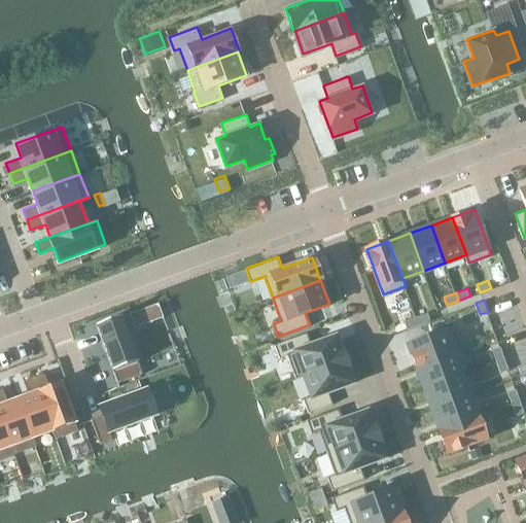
[(159,302),(131,312),(136,324),(164,314),(159,302)]
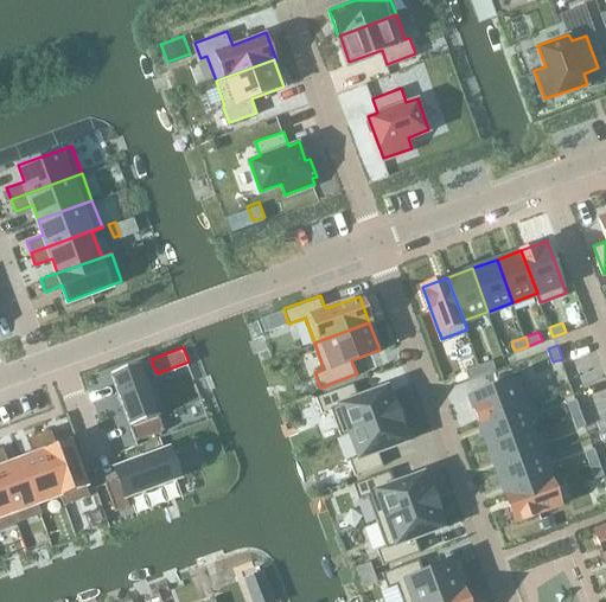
[(492,359),(479,364),(483,372),(496,367),(492,359)]
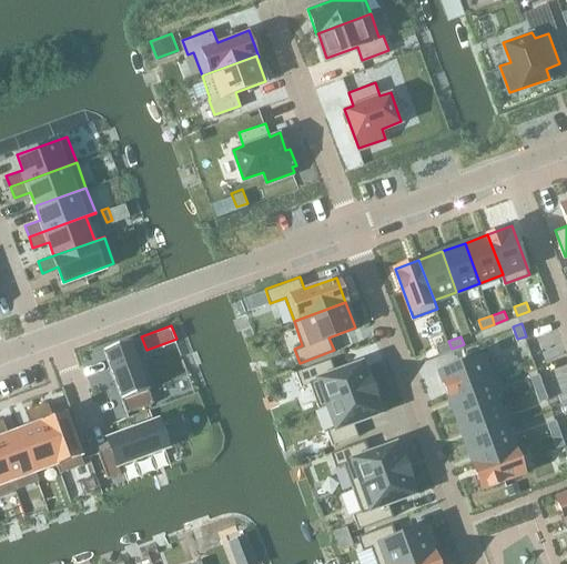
[(131,339),(104,349),(128,411),(154,401),(131,339)]
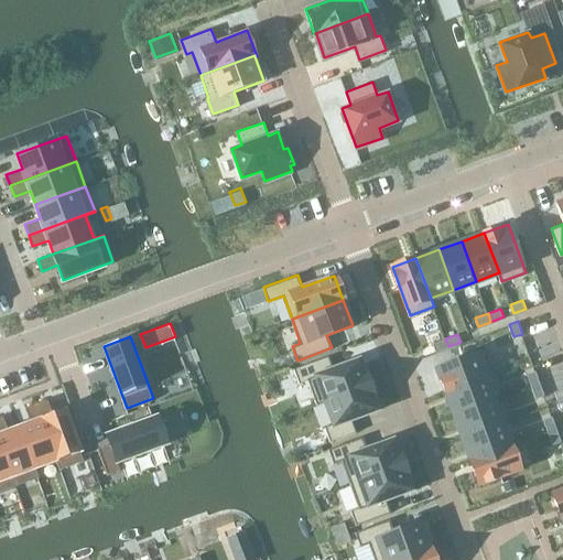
[(445,338),(433,343),(435,351),(448,346),(445,338)]
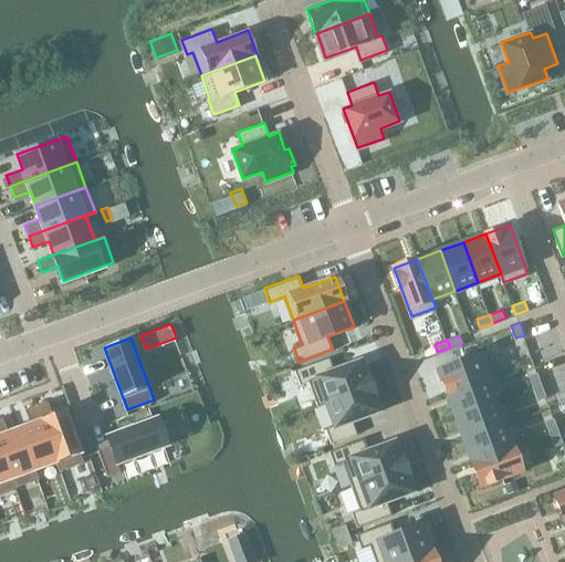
[(487,351),(438,368),(447,393),(495,374),(487,351)]
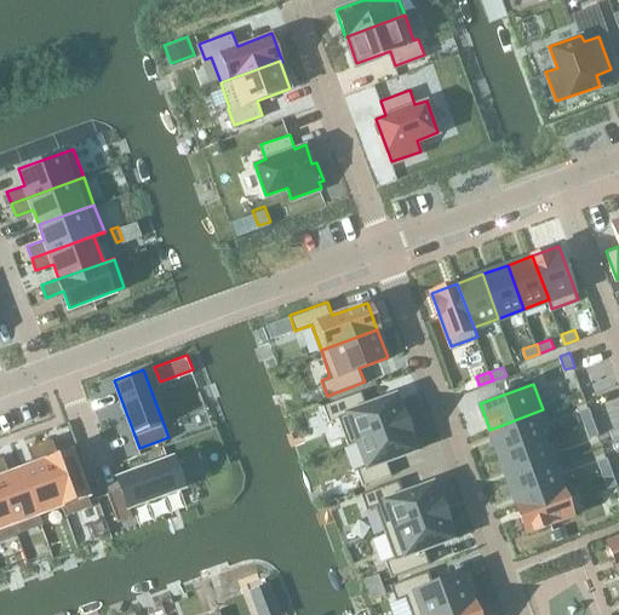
[(361,390),(324,404),(330,420),(338,417),(348,442),(406,421),(402,409),(401,409),(395,394),(366,403),(361,390)]
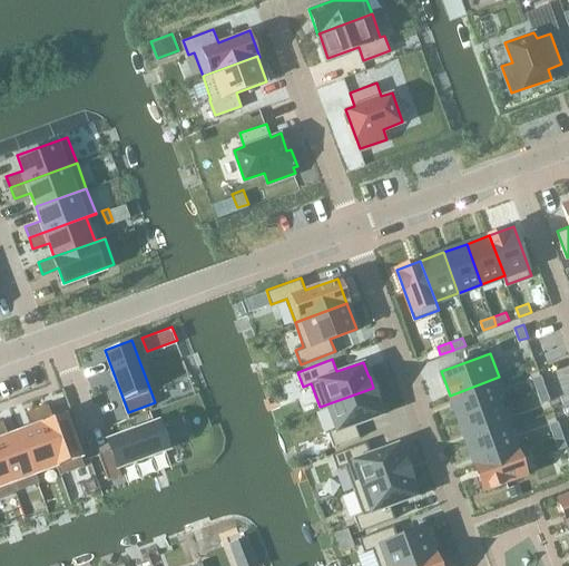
[(541,373),(532,377),(538,389),(546,387),(541,373)]
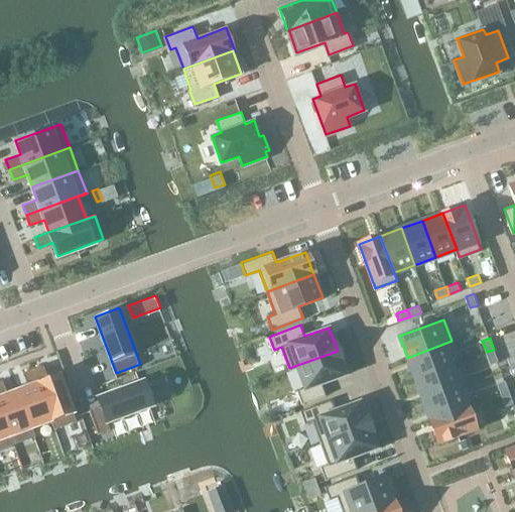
[(452,341),(407,358),(415,378),(452,365),(444,345),(452,343),(452,341)]
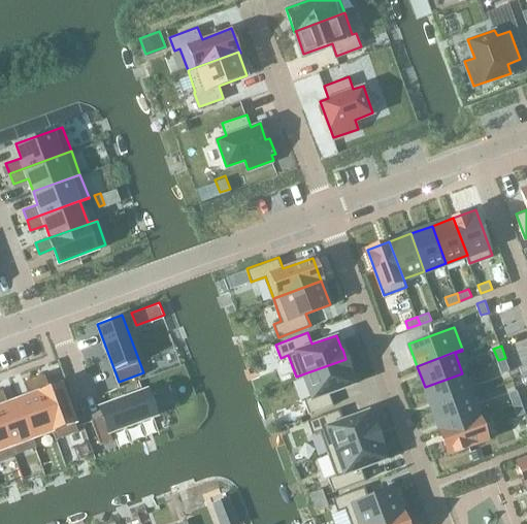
[(505,358),(498,360),(502,372),(509,369),(505,358)]
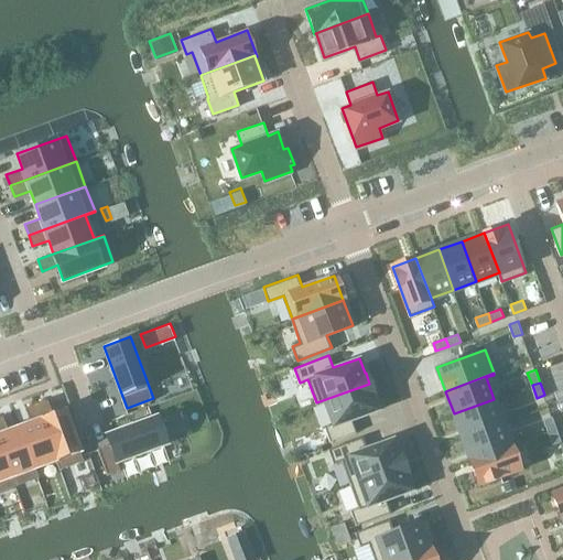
[(369,384),(316,402),(316,404),(325,400),(333,423),(325,427),(331,441),(356,431),(352,419),(378,409),(372,395),(374,395),(369,384)]
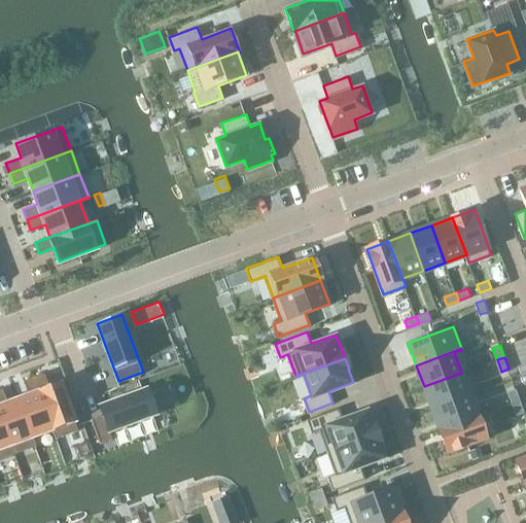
[(44,372),(34,376),(57,438),(78,429),(61,382),(49,386),(44,372)]
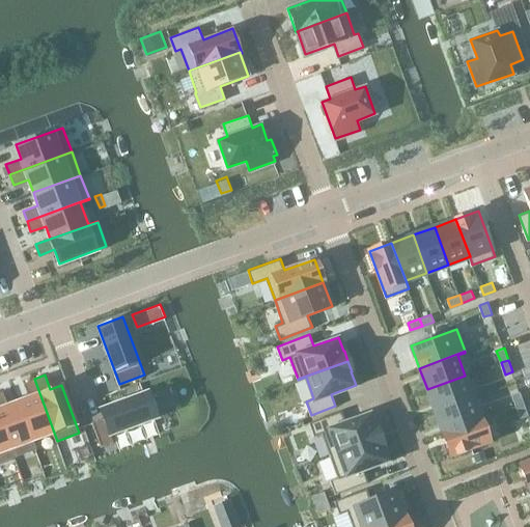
[(465,376),(427,389),(435,411),(473,397),(465,376)]
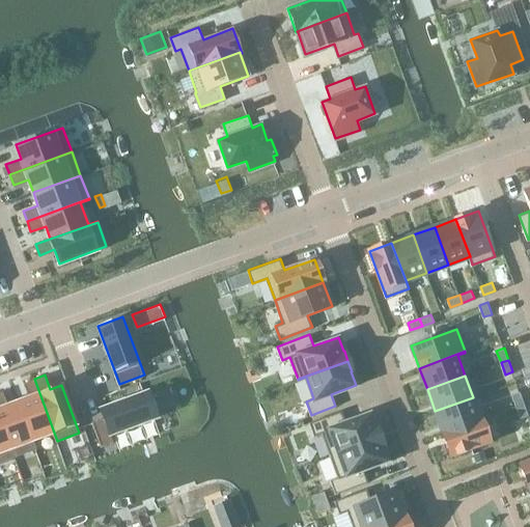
[(29,397),(19,401),(36,448),(33,439),(53,432),(56,441),(57,441),(34,379),(24,382),(29,397)]
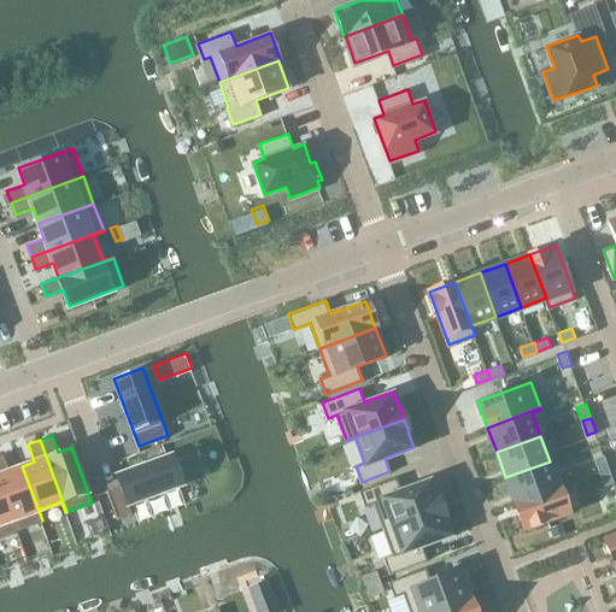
[(3,453),(0,453),(0,481),(17,530),(42,521),(22,466),(10,470),(3,453)]
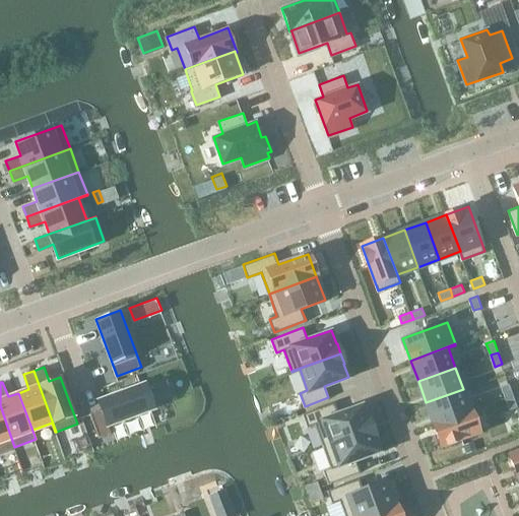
[(102,407),(90,412),(99,437),(112,432),(109,425),(153,407),(144,383),(100,400),(102,407)]
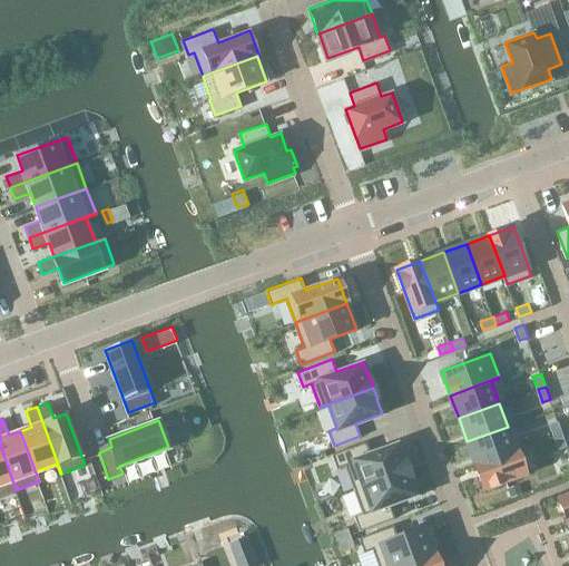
[(558,420),(549,422),(555,436),(562,432),(558,420)]
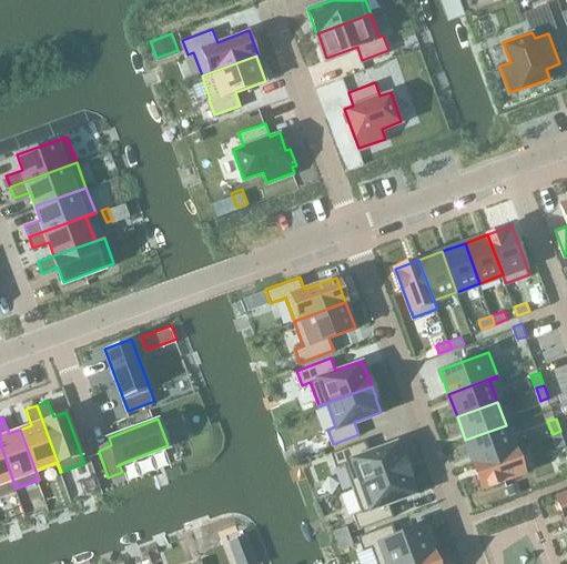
[(506,425),(465,440),(474,463),(514,447),(506,425)]
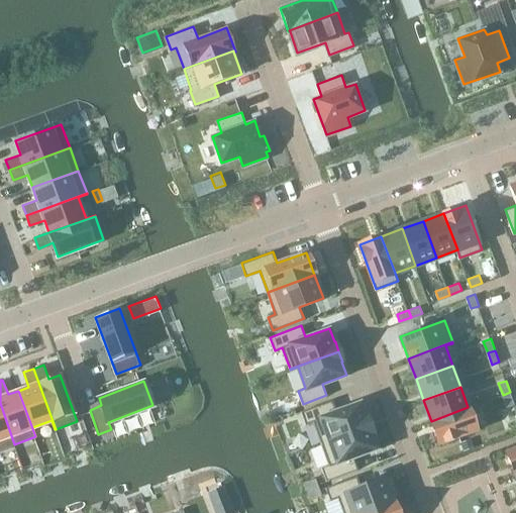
[(510,392),(503,395),(507,406),(514,403),(510,392)]
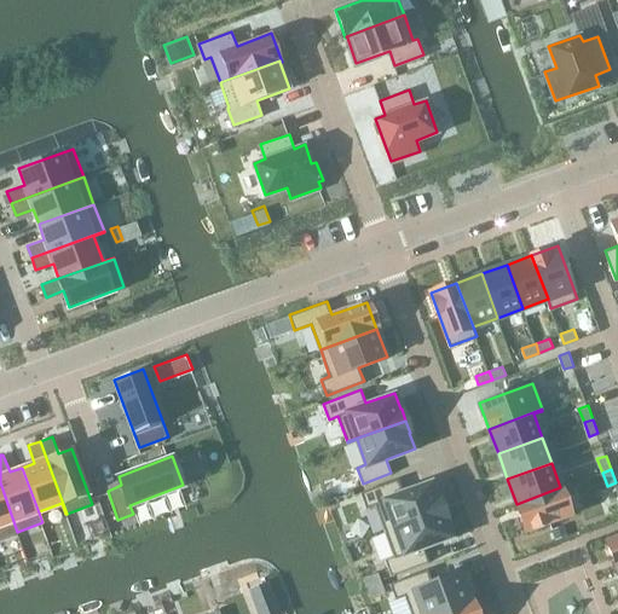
[(398,478),(361,491),(367,507),(375,504),(385,529),(443,509),(438,496),(437,496),(432,481),(403,492),(398,478)]
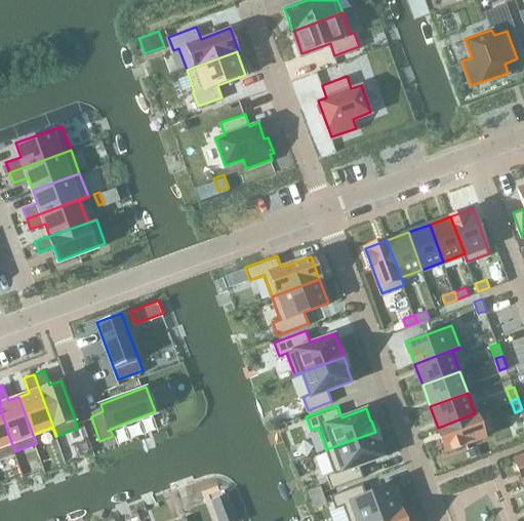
[(0,455),(14,451),(0,409),(0,455)]
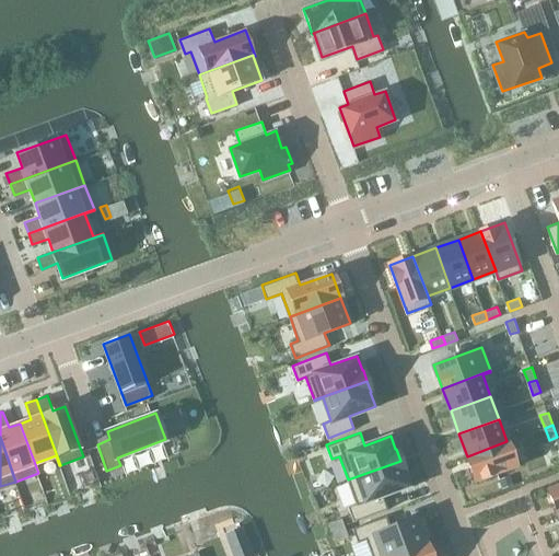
[(507,441),(467,456),(476,479),(515,465),(507,441)]
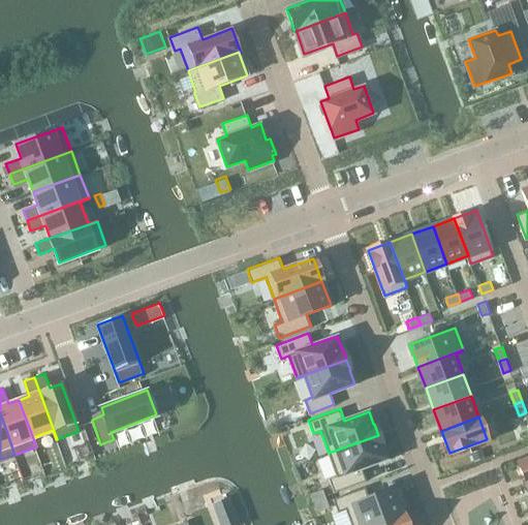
[(378,435),(329,453),(337,474),(330,477),(334,491),(366,480),(362,467),(386,459),(381,445),(382,445),(378,435)]
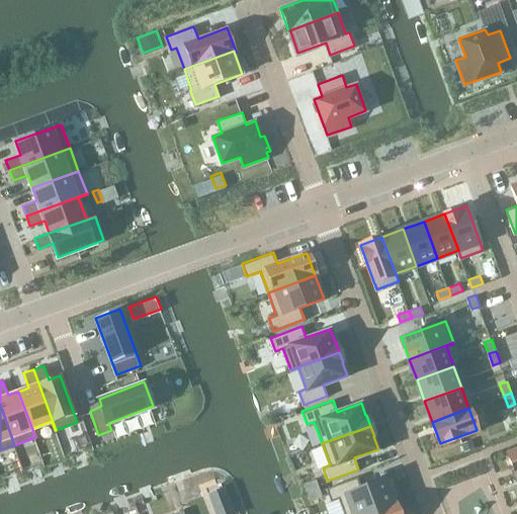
[(471,438),(462,442),(465,449),(474,446),(471,438)]
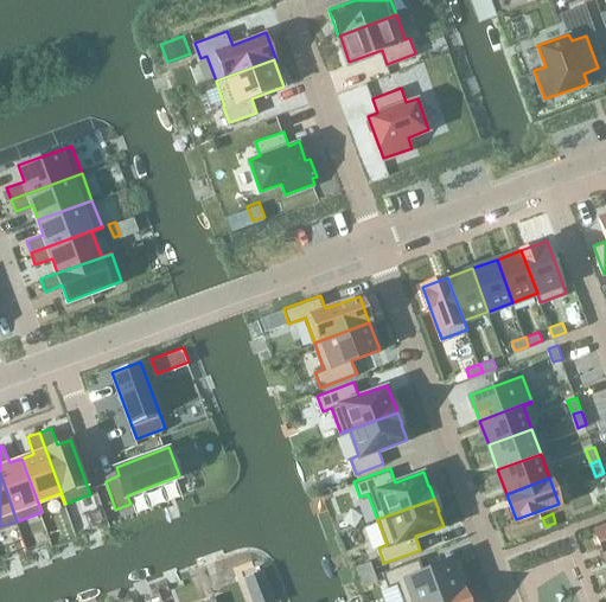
[(605,525),(595,530),(605,556),(605,525)]
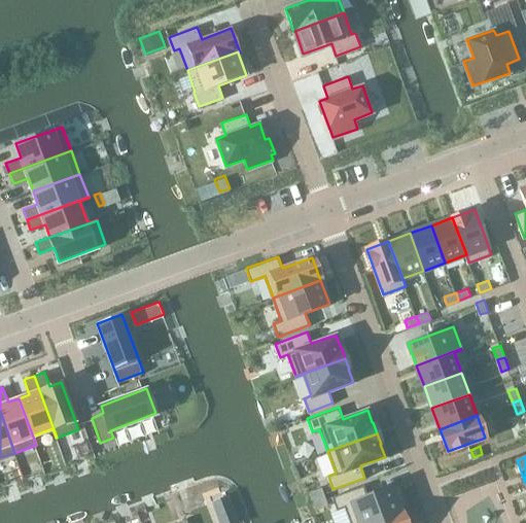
[(363,484),(331,496),(337,510),(345,507),(350,522),(366,522),(401,510),(392,487),(369,496),(363,484)]
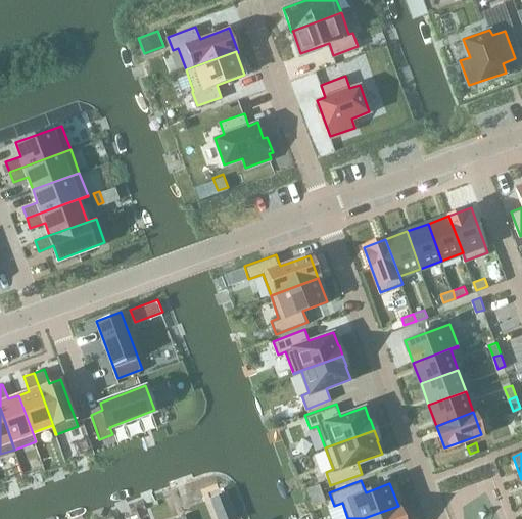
[(236,518),(231,505),(215,511),(217,518),(236,518)]
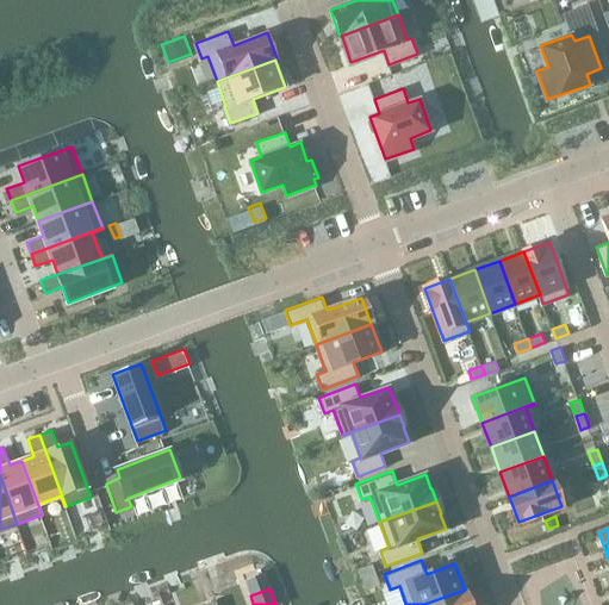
[(470,604),(465,590),(424,604),(470,604)]
